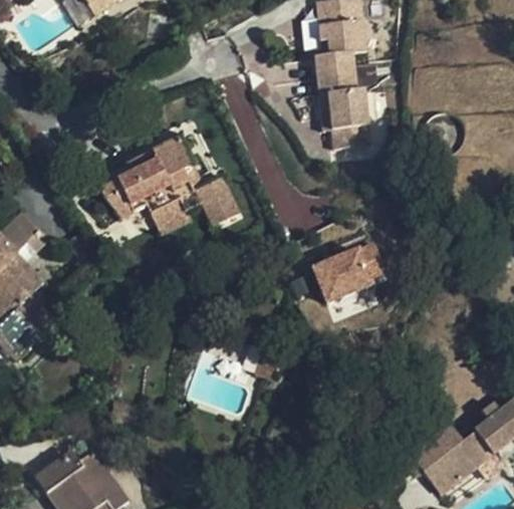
[(87,0),(94,10),(108,0),(87,0)]
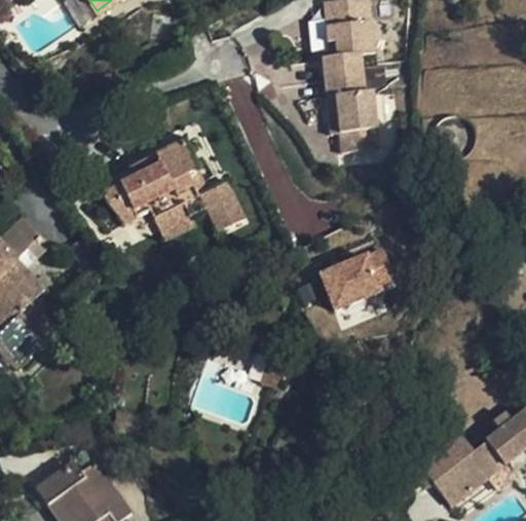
[(340,120),(342,135),(344,153),(381,148),(373,92),(366,94),(362,56),(375,53),(369,0),(354,0),(325,4),(331,59),(325,61),(332,121),(340,120)]
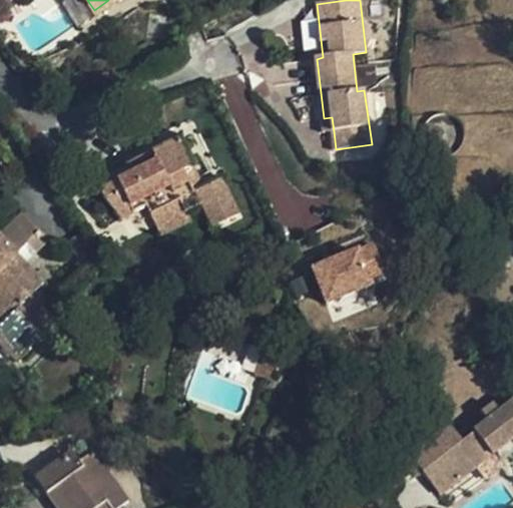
[(325,132),(334,131),(332,117),(324,118),(325,132)]
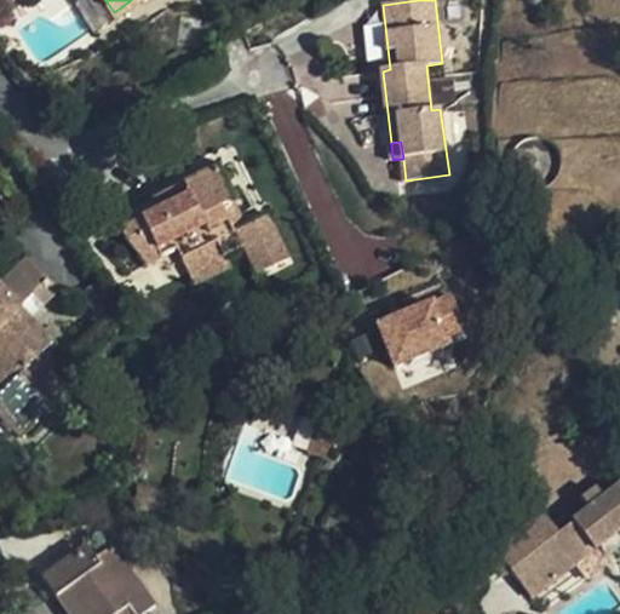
[(216,168),(113,216),(124,240),(142,262),(173,247),(177,256),(213,240),(220,256),(242,246),(254,274),(285,259),(264,217),(244,225),(216,168)]
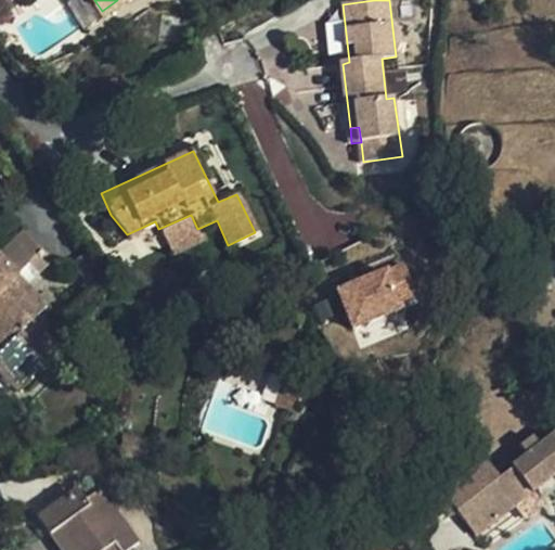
[(191,215),(158,229),(167,247),(199,234),(197,229),(191,215)]
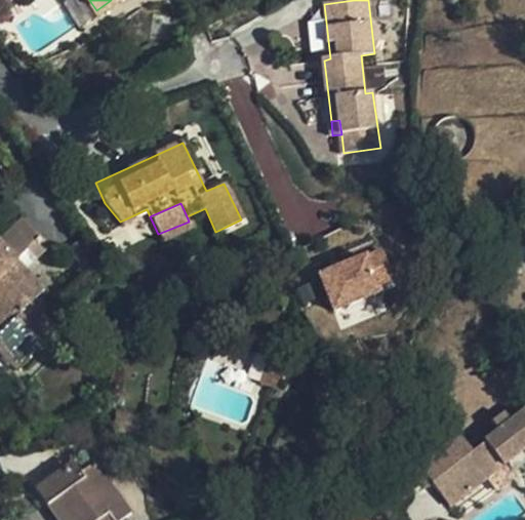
[(35,338),(53,321),(32,298),(44,285),(16,256),(28,245),(36,253),(50,240),(24,214),(0,237),(0,308),(10,319),(1,327),(0,328),(0,347),(16,364),(38,342),(35,338)]
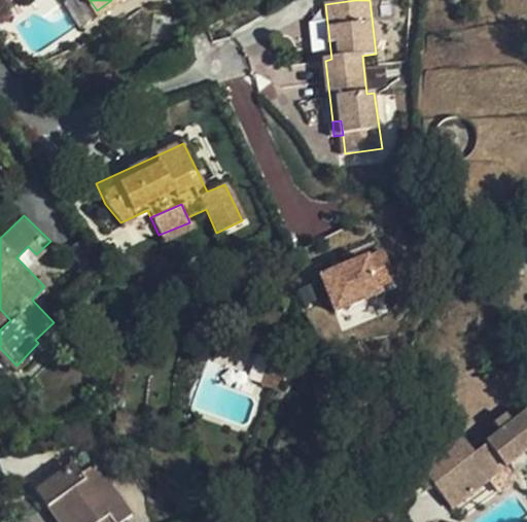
[(331,303),(395,284),(384,243),(319,262),(331,303)]
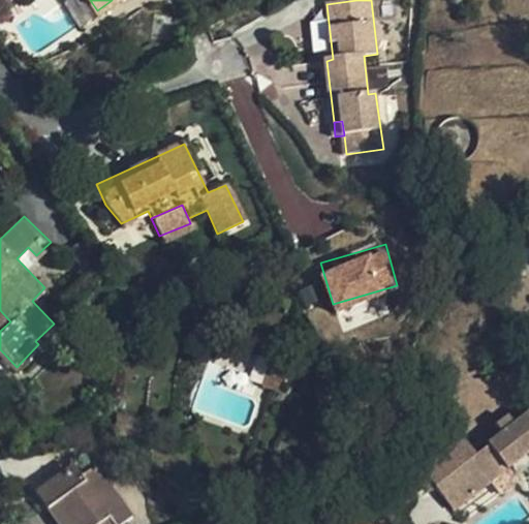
[(0,310),(0,329),(1,330),(10,321),(0,310)]
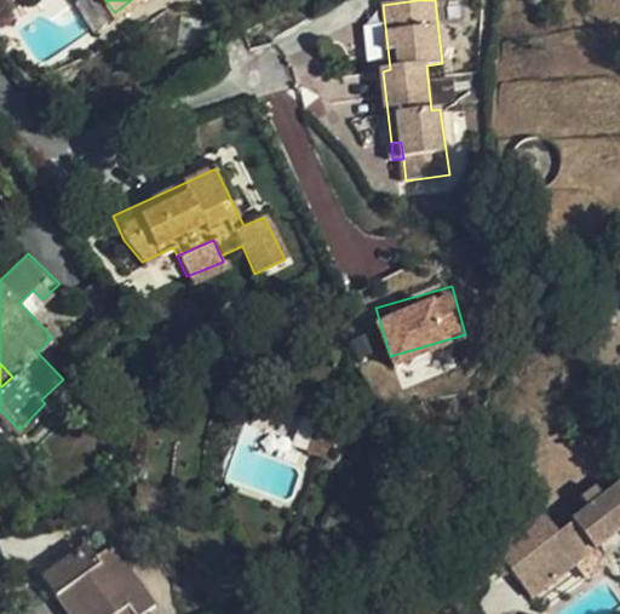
[(67,383),(63,379),(41,400),(45,403),(67,383)]
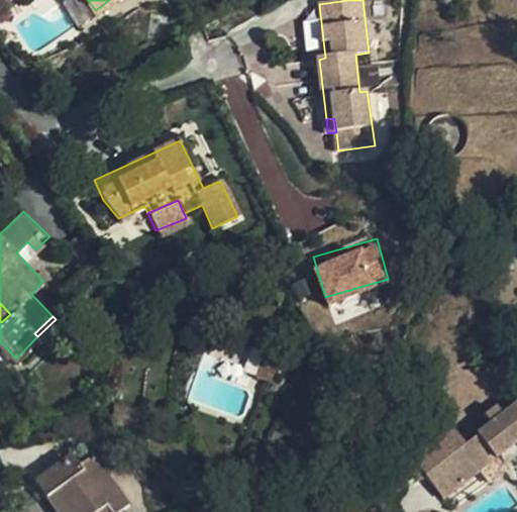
[(409,457),(420,473),(422,474),(426,472),(442,493),(495,453),(516,436),(516,401),(503,412),(497,402),(485,411),(492,421),(466,440),(453,425),(433,440),(409,457)]
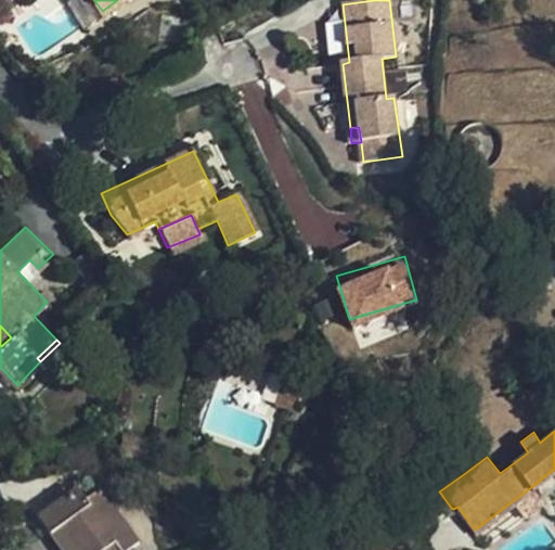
[(80,500),(88,495),(78,483),(72,488),(80,500)]
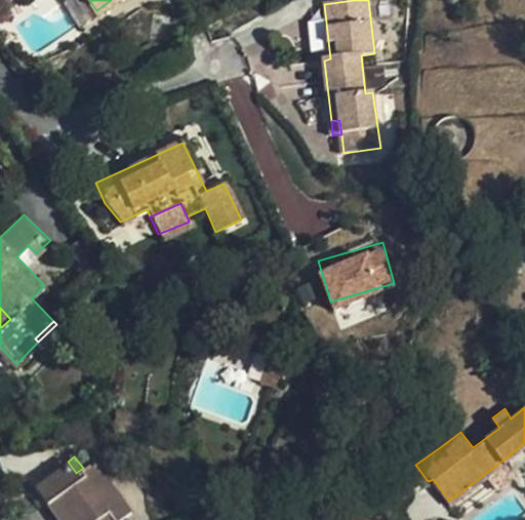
[(86,519),(118,519),(132,508),(96,458),(83,468),(76,473),(68,462),(37,484),(49,501),(65,489),(86,519)]
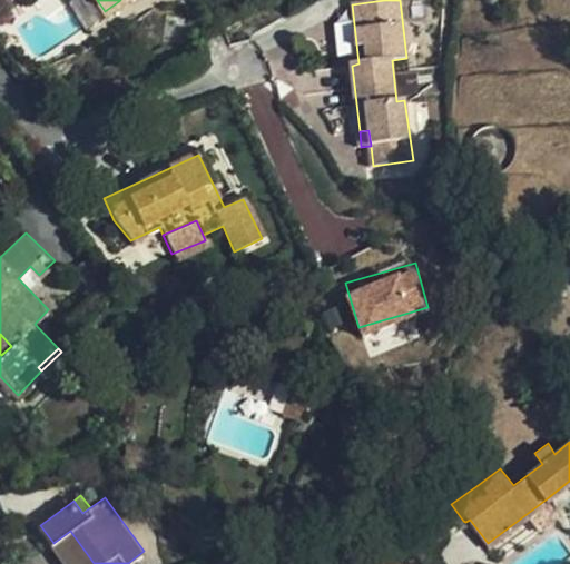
[(546,500),(488,543),(498,556),(556,513),(546,500)]
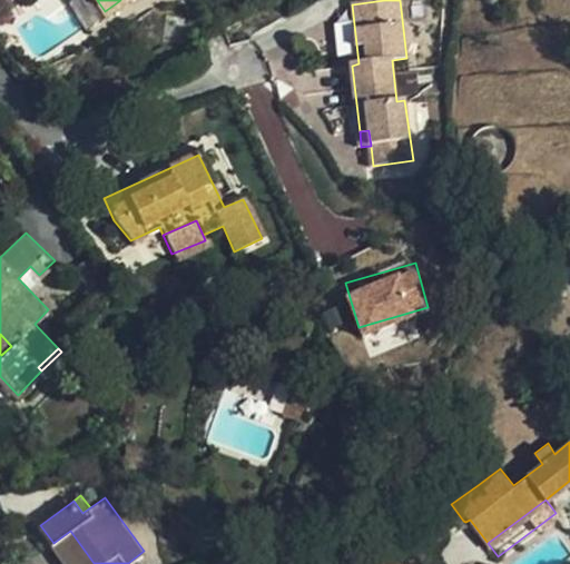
[(68,563),(94,563),(70,531),(53,543),(68,563)]
